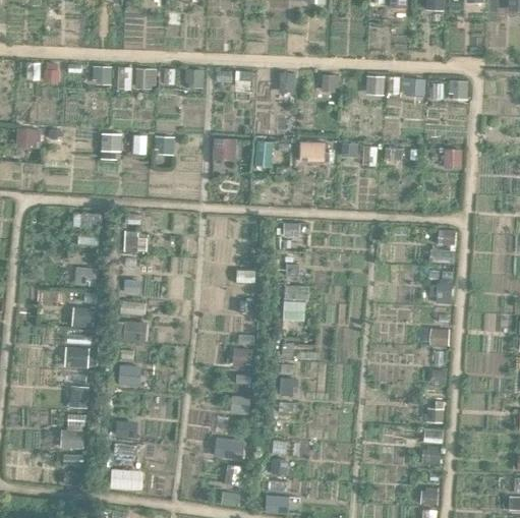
[(388,0),(388,7),(406,9),(406,0),(388,0)]
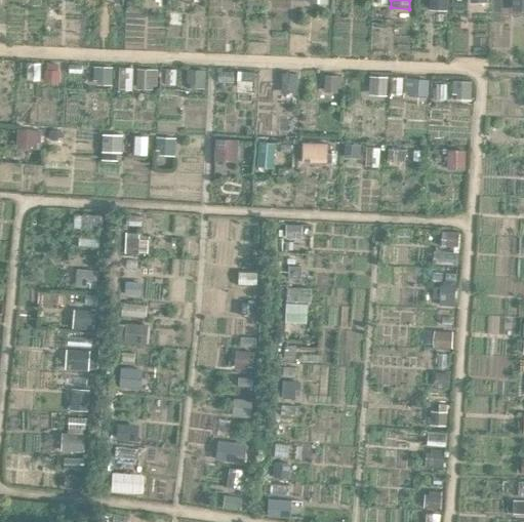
[(430,0),(430,8),(446,9),(446,0),(430,0)]
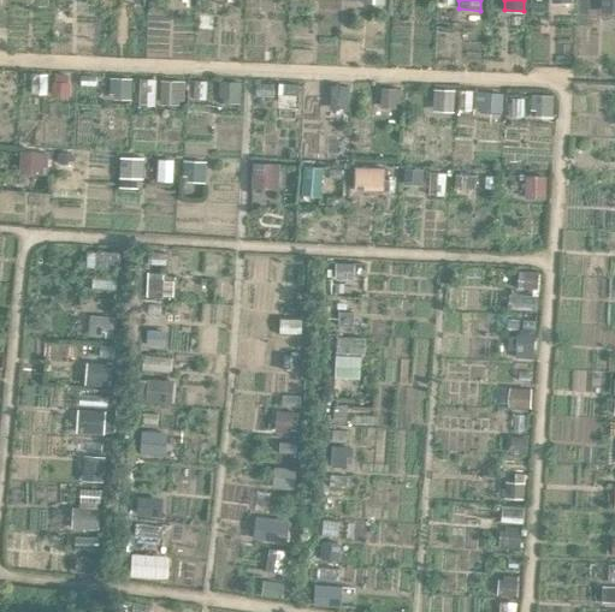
[(614,15),(614,0),(599,0),(599,15),(614,15)]
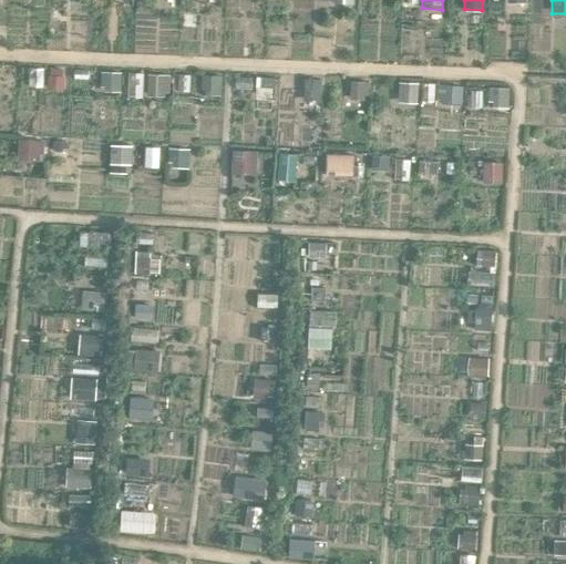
[(61,88),(62,71),(45,70),(44,85),(61,88)]
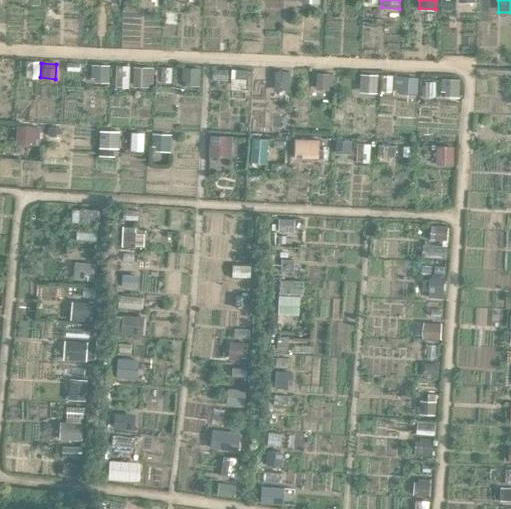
[(91,67),(90,81),(106,82),(107,67),(91,67)]
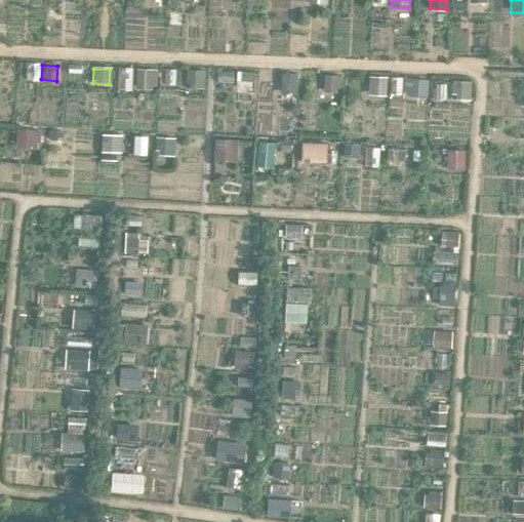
[(119,86),(133,87),(134,70),(120,69),(119,86)]
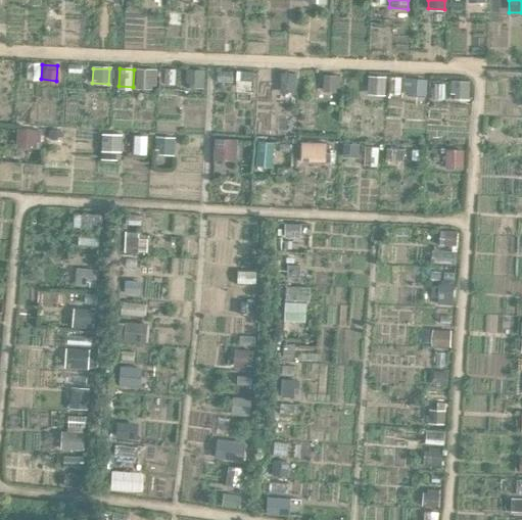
[(136,69),(135,89),(155,90),(156,71),(136,69)]
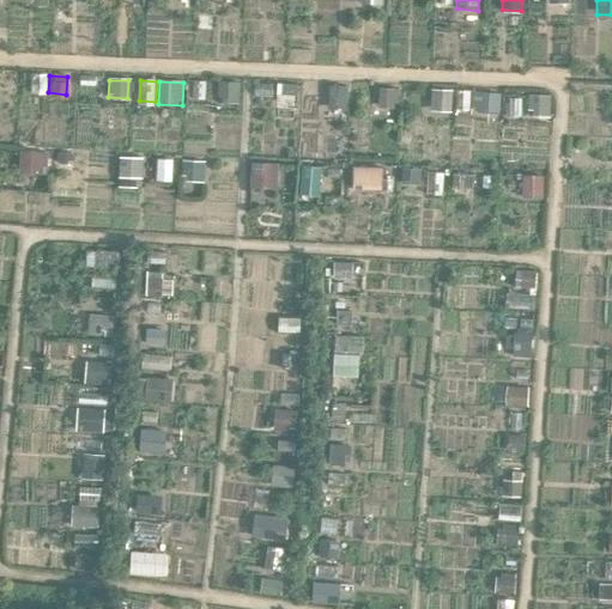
[(238,103),(238,83),(219,83),(219,103),(238,103)]
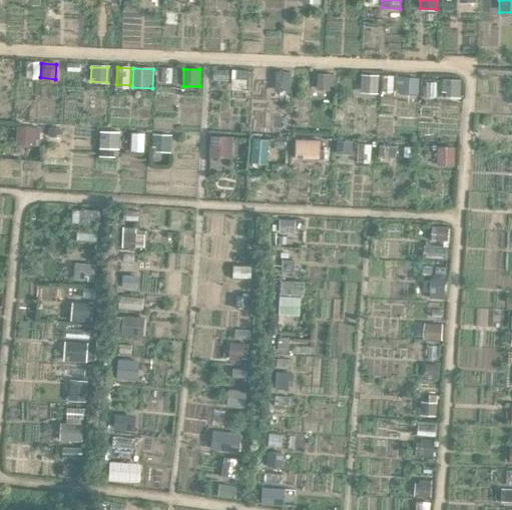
[(318,75),(317,89),(328,90),(329,76),(318,75)]
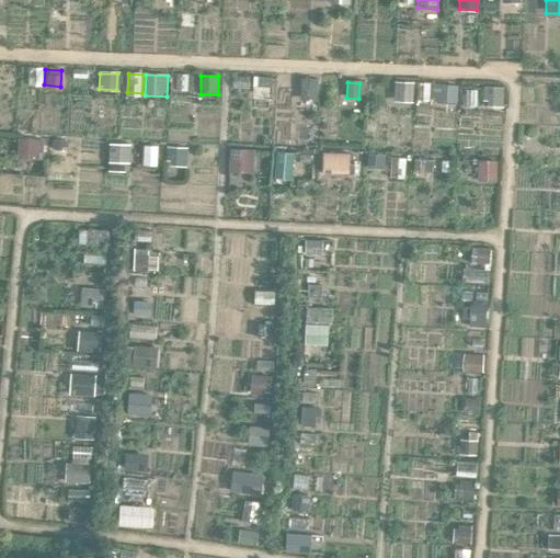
[(412,101),(412,82),(393,82),(393,101),(412,101)]
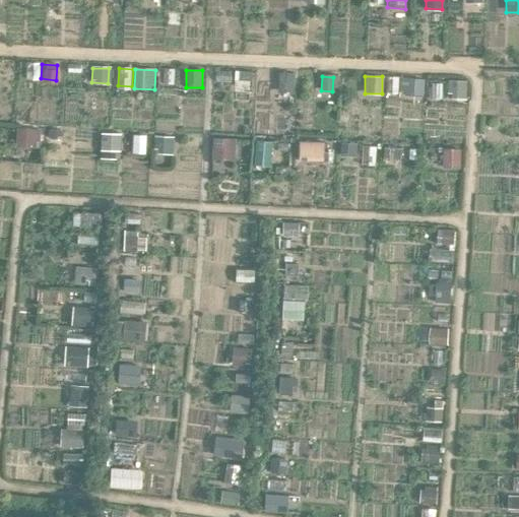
[(38,148),(39,129),(16,129),(16,147),(38,148)]
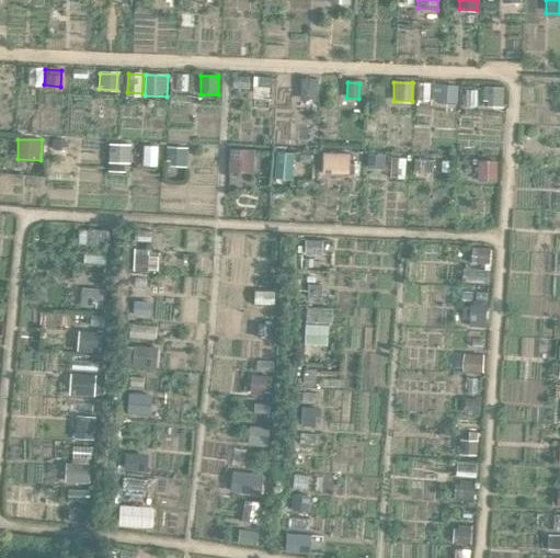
[(109,146),(110,163),(130,163),(129,146),(109,146)]
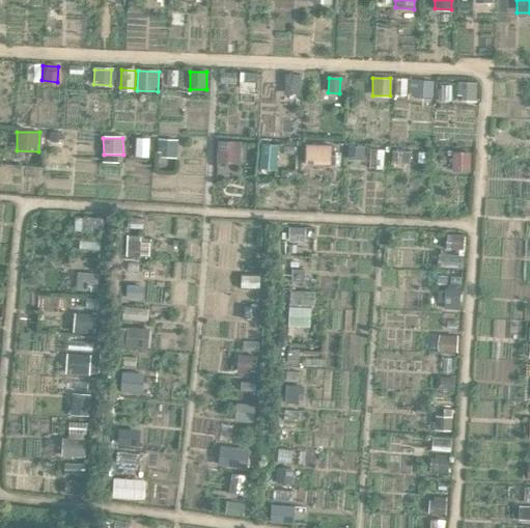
[(241,164),(241,141),(216,141),(216,164),(241,164)]
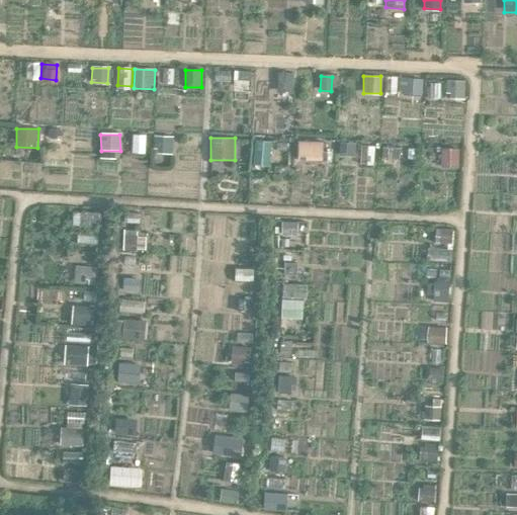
[(297,161),(322,161),(323,143),(297,142),(297,161)]
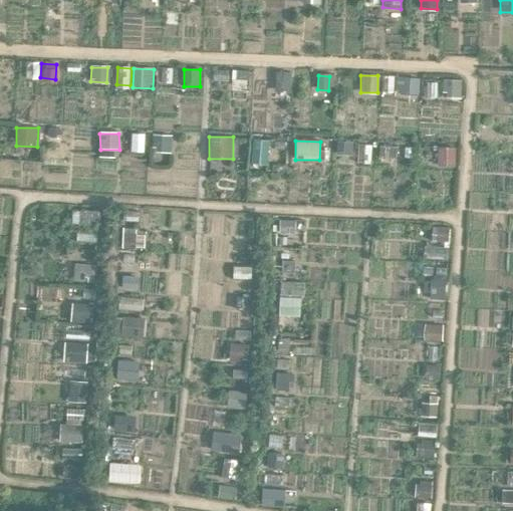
[(170,191),(170,171),(149,172),(150,191),(170,191)]
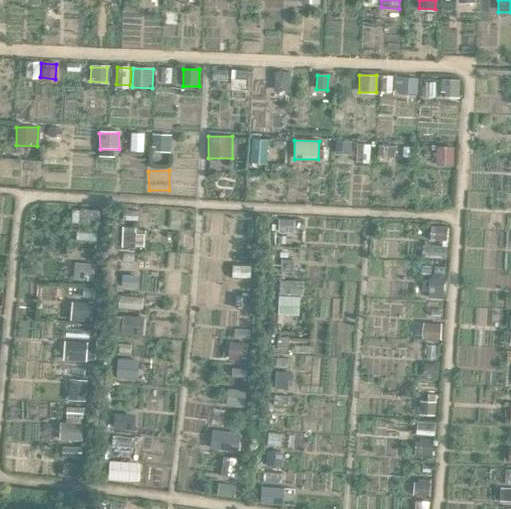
[(93,282),(94,265),(74,263),(73,281),(93,282)]
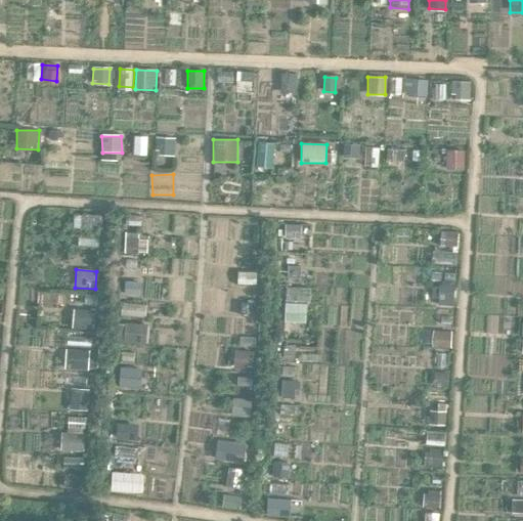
[(307,329),(307,288),(285,288),(285,329),(307,329)]
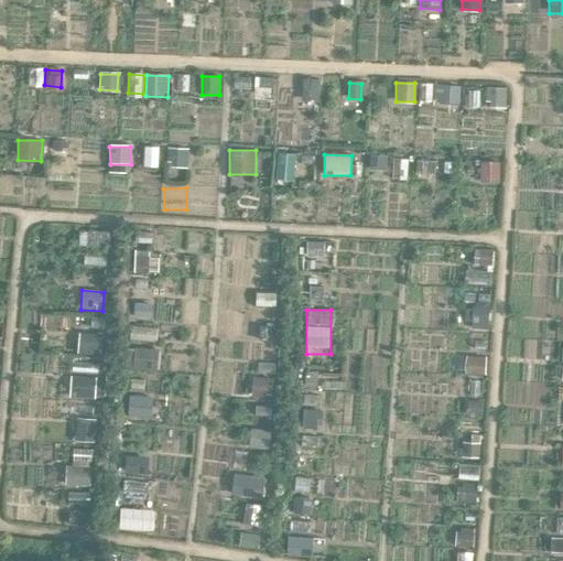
[(155,342),(157,327),(130,326),(130,341),(155,342)]
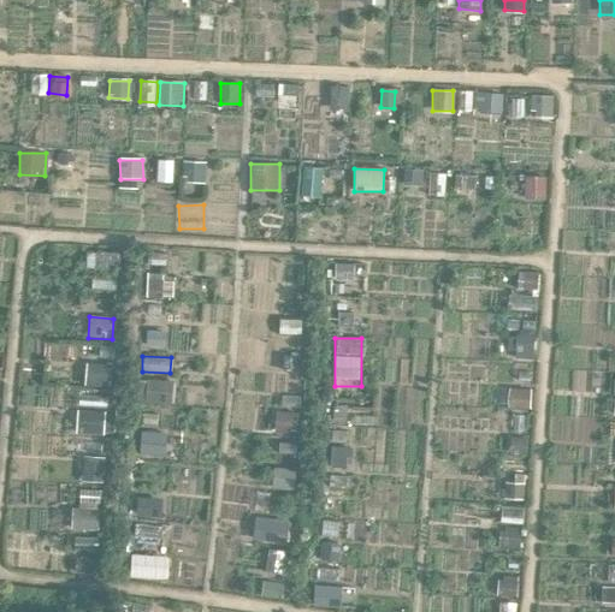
[(86,363),(84,387),(111,387),(112,364),(86,363)]
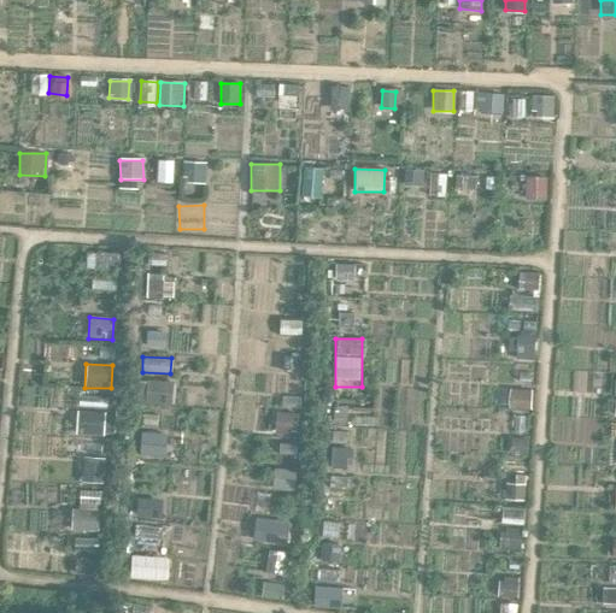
[(171,406),(172,383),(147,382),(146,405),(171,406)]
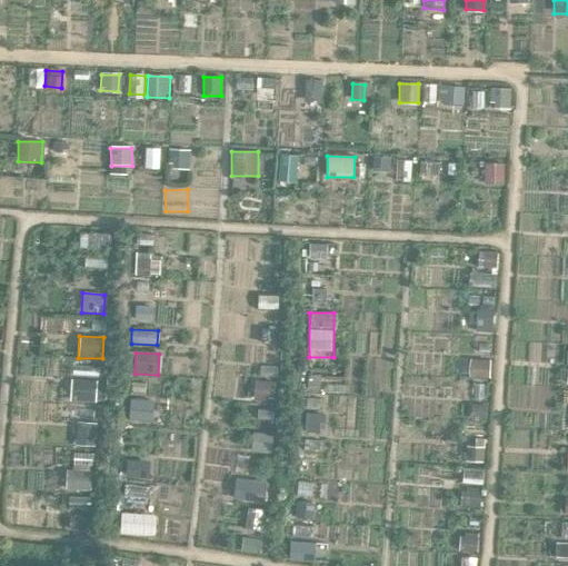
[(106,403),(106,379),(97,379),(97,403),(106,403)]
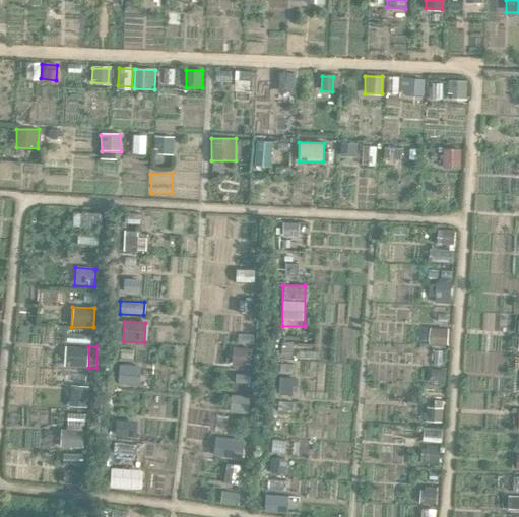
[(64,368),(87,369),(87,348),(65,347),(64,368)]
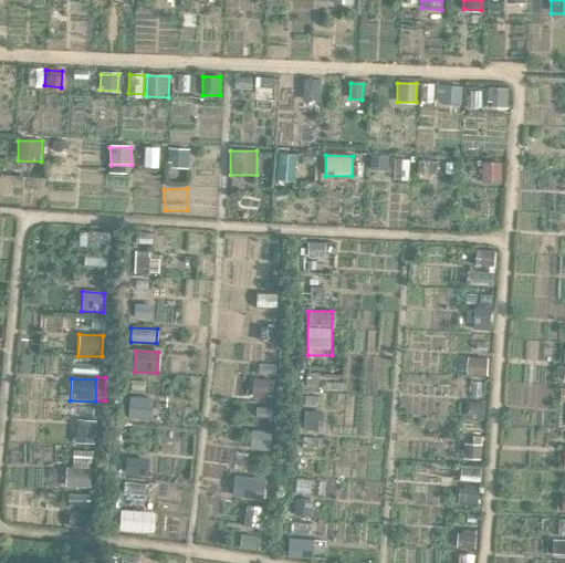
[(251,399),(271,402),(274,382),(254,378),(251,399)]
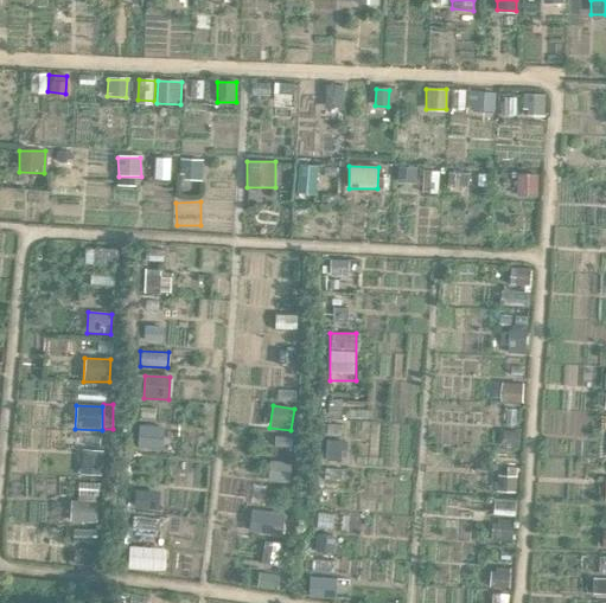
[(163,450),(164,427),(139,427),(138,449),(163,450)]
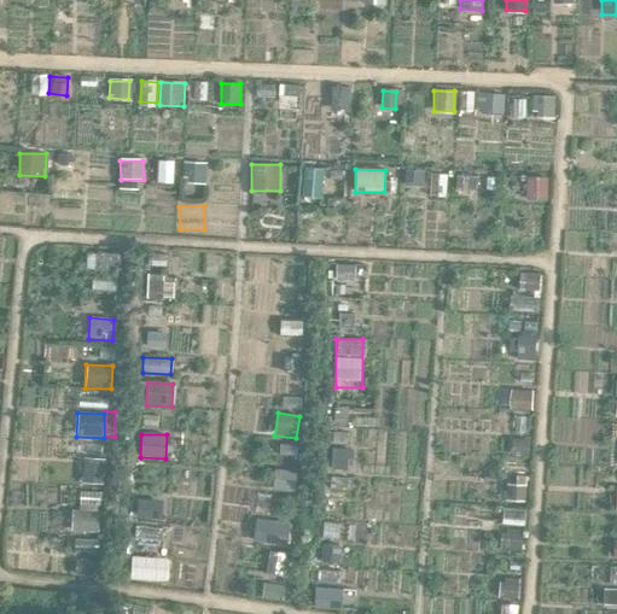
[(82,457),(81,484),(104,485),(105,460),(82,457)]
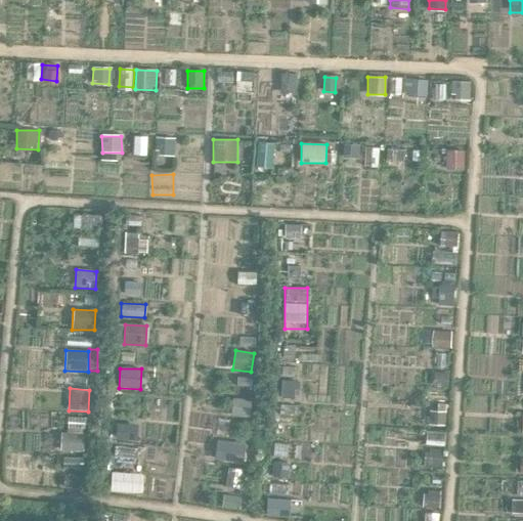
[(117,426),(116,439),(137,440),(137,427),(117,426)]
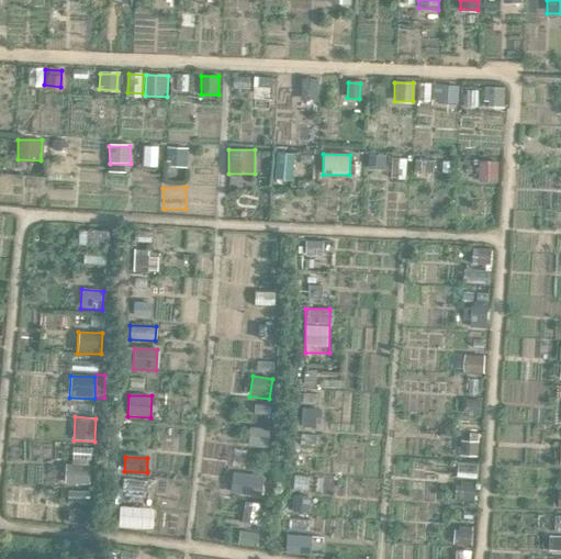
[(65,465),(66,485),(90,484),(89,464),(65,465)]
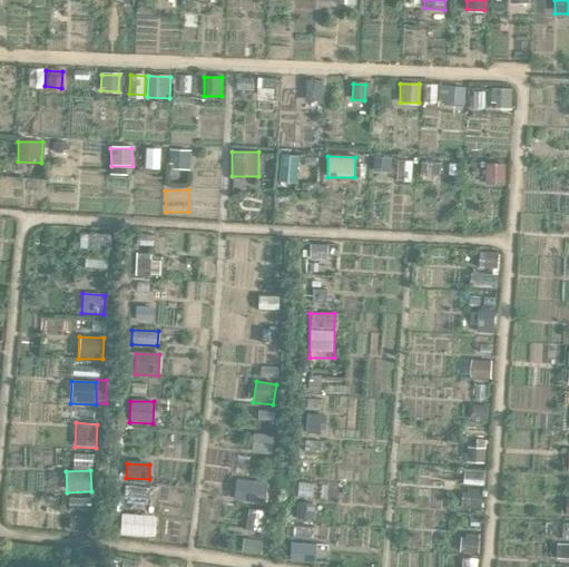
[(234,504),(266,505),(267,482),(235,480),(234,504)]
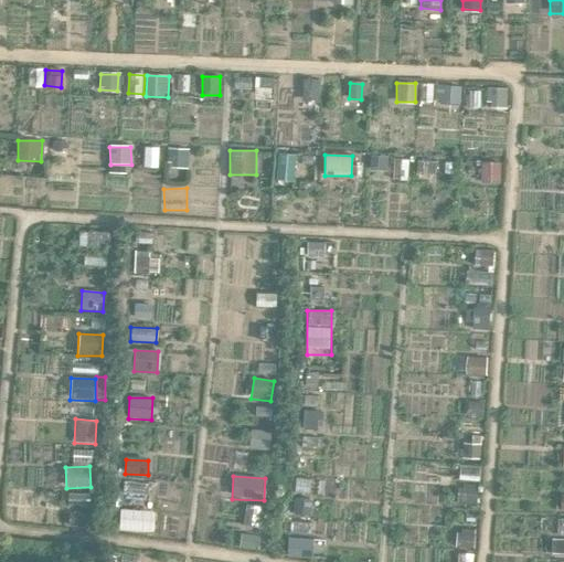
[(287,557),(311,558),(312,539),(287,538),(287,557)]
